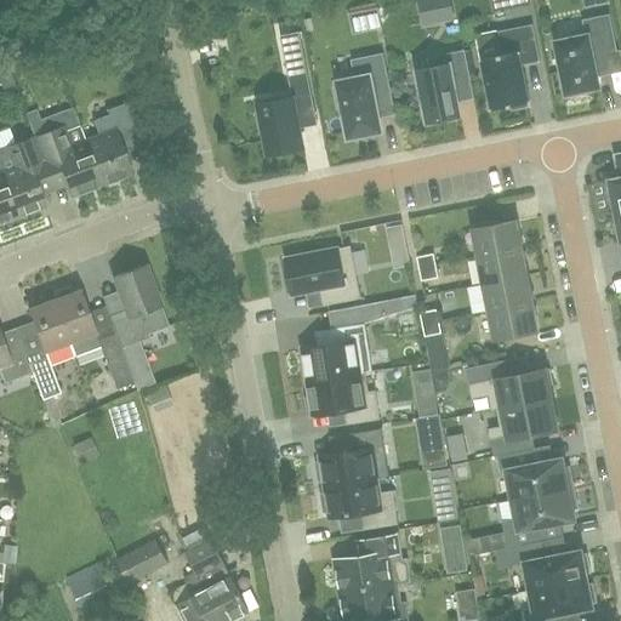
[(382,0),(376,0),(354,3),(357,24),(385,22),(382,0)]
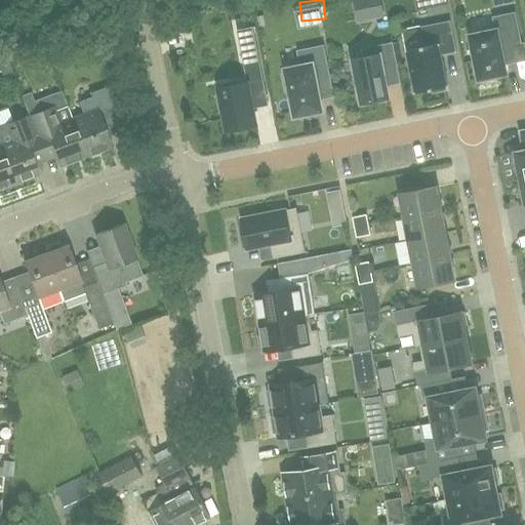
[(359,0),(360,16),(385,15),(382,0),(359,0)]
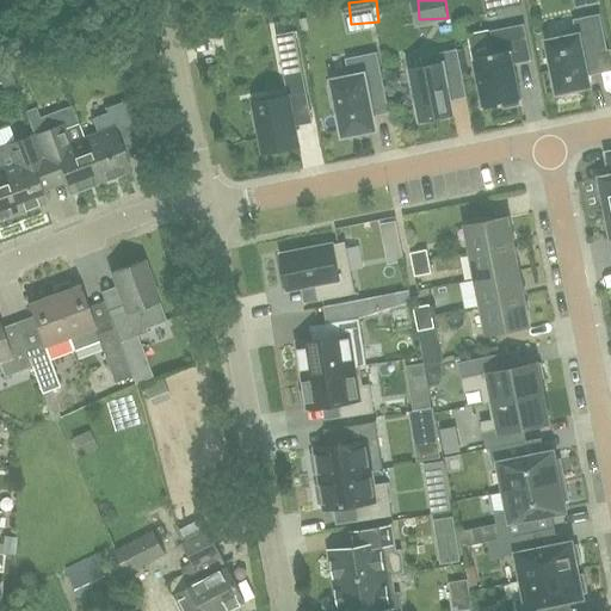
[(579,35),(545,41),(556,93),(561,92),(561,96),(576,93),(575,90),(590,86),(586,71),(597,68),(593,51),(605,49),(598,16),(584,19),(586,35),(579,36),(579,35)]
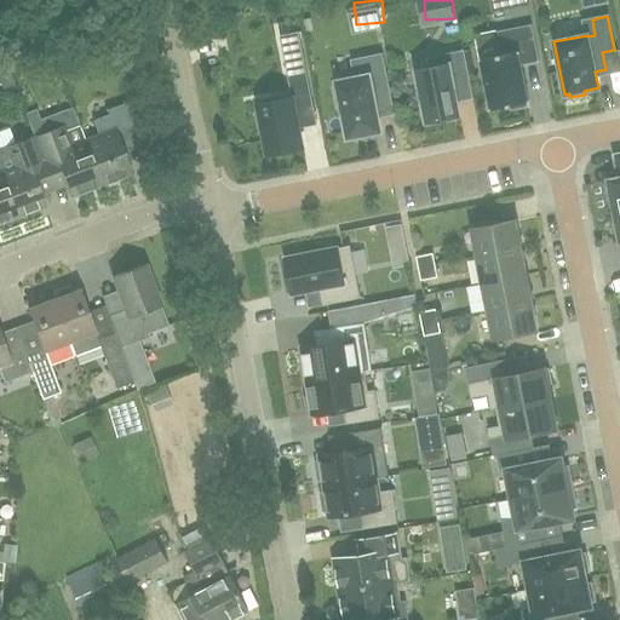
[(497,32),(500,55),(480,58),(491,109),(510,105),(510,110),(527,107),(526,103),(528,102),(521,65),(539,62),(532,24),(497,32)]
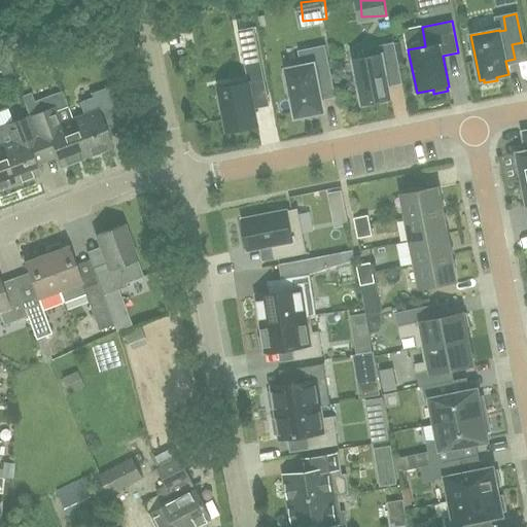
[(258,51),(253,27),(238,31),(242,55),(258,51)]
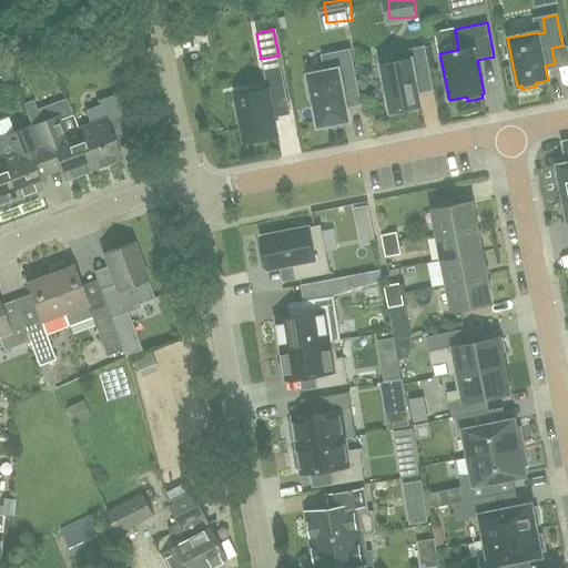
[(391,112),(421,107),(415,75),(429,72),(424,46),(395,52),(396,61),(381,64),(391,112)]
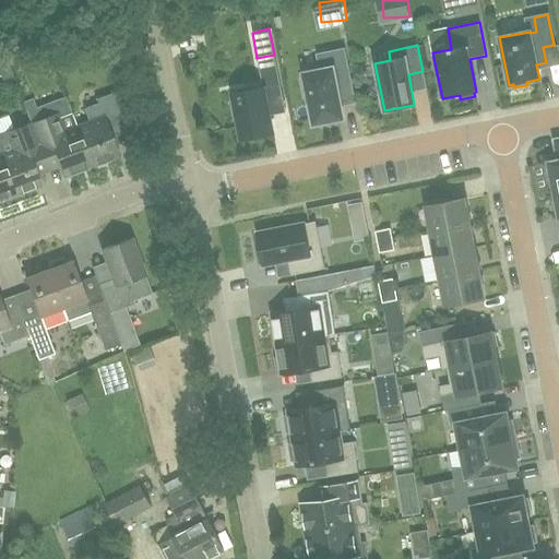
[(31,59),(25,46),(10,51),(15,66),(31,59)]
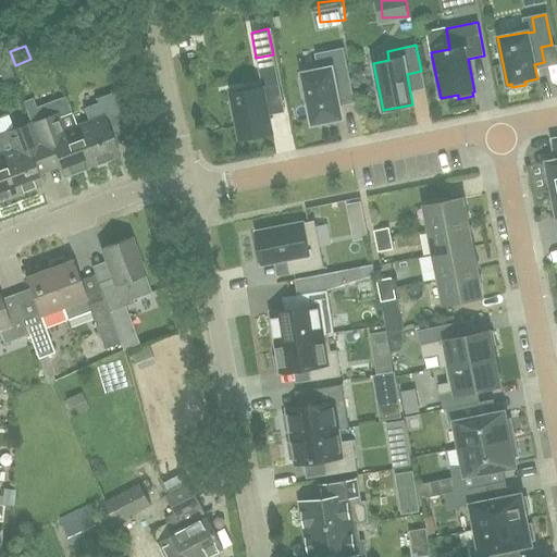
[(342,119),(335,84),(348,81),(342,49),(316,54),(319,70),(301,73),(302,78),(298,79),(302,98),(307,97),(312,124),(320,123),(320,127),(335,124),(335,120),(342,119)]
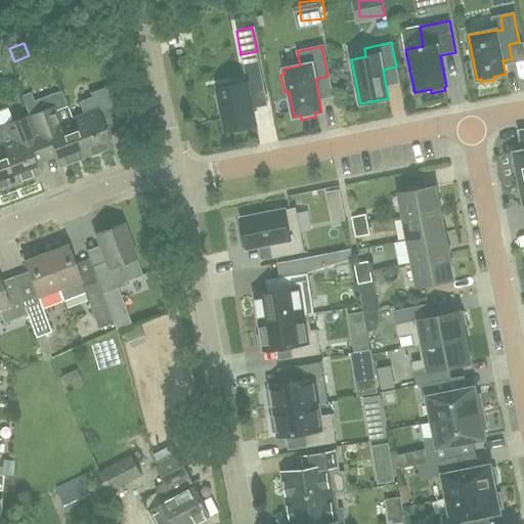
[(224,133),(256,127),(246,77),(213,84),(224,133)]
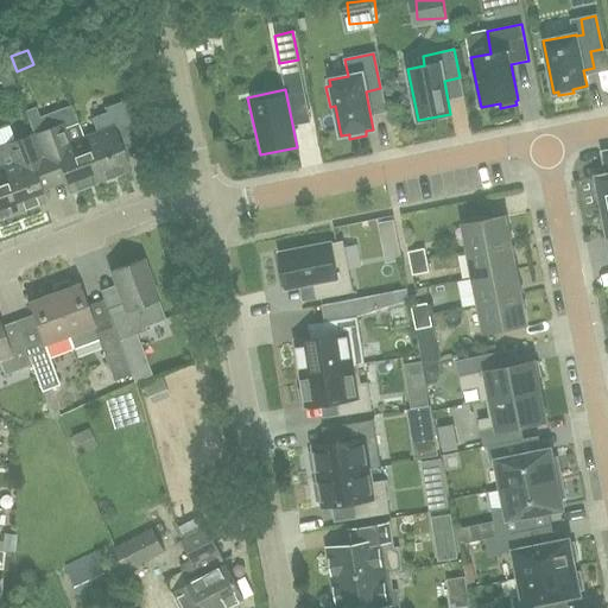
[(90,119),(96,132),(82,138),(75,119),(74,120),(97,182),(127,170),(116,143),(131,138),(124,101),(102,108),(105,114),(90,119)]
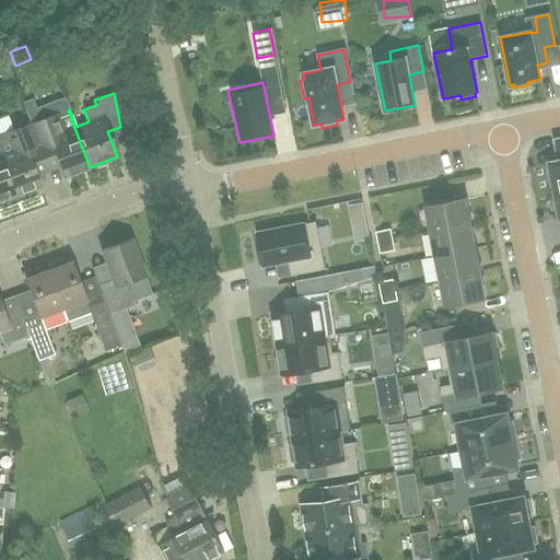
[(31,126),(43,158),(48,172),(60,167),(65,176),(90,167),(68,111),(31,125),(31,126)]
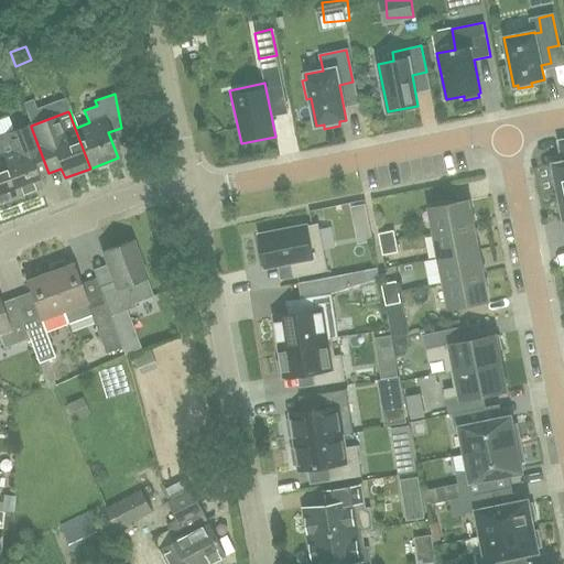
[(49,173),(43,159),(31,127),(0,139),(0,158),(15,196),(40,187),(36,179),(49,173)]
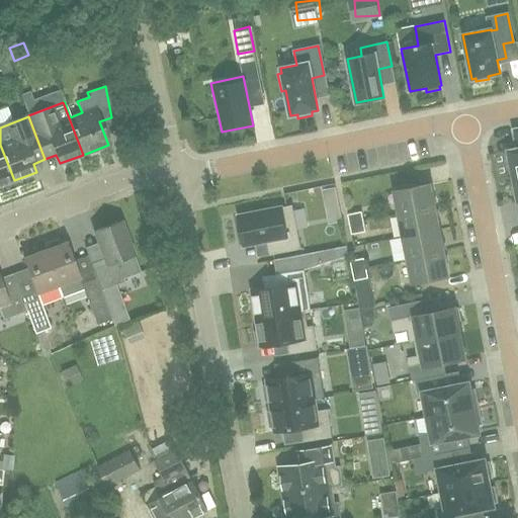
[(517,175),(517,126),(511,128),(516,150),(509,151),(509,154),(507,158),(508,166),(512,168),(514,176),(517,175)]
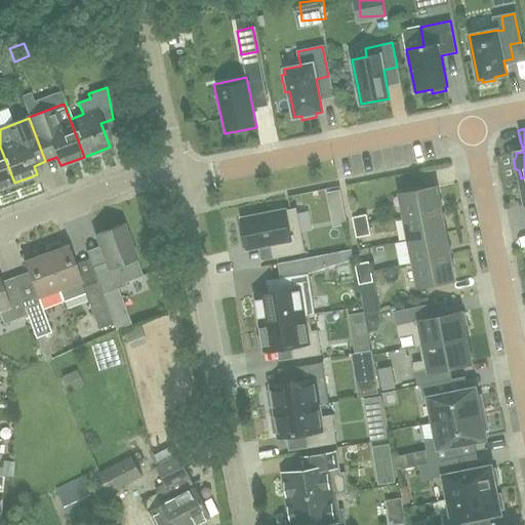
[(0,147),(0,188),(14,183),(0,147)]
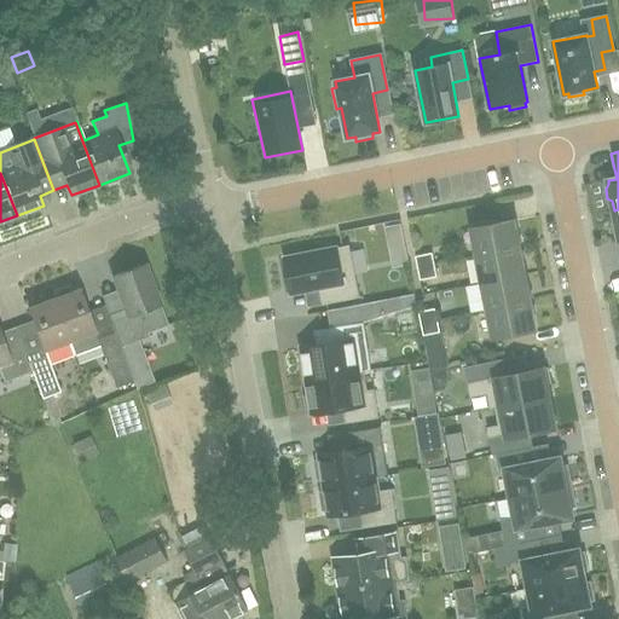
[(491,196),(510,186),(504,173),(485,184),(491,196)]
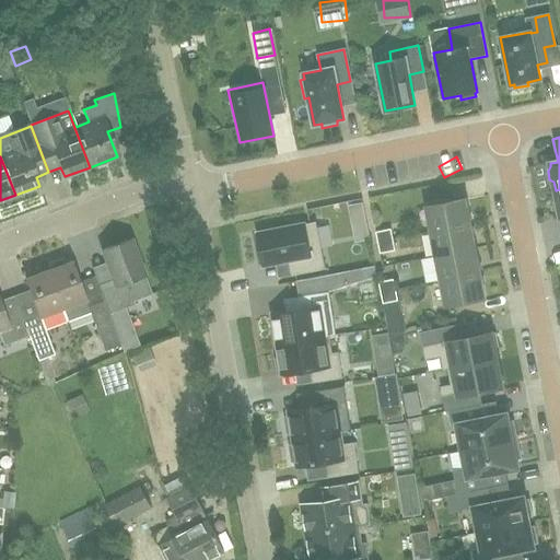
[(469,224),(465,199),(427,207),(431,232),(469,224)]
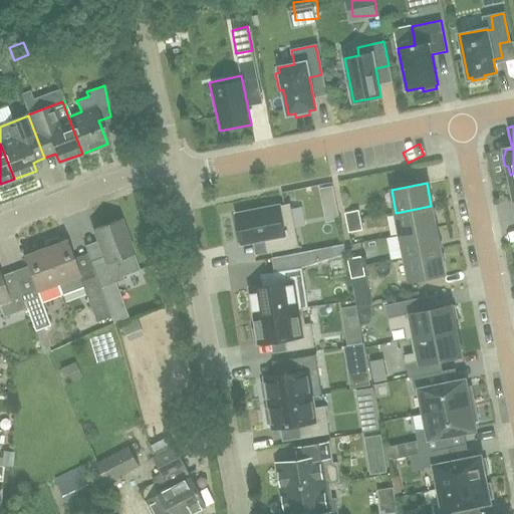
[(289,206),(236,216),(242,245),(263,241),(266,254),(299,249),(289,206)]
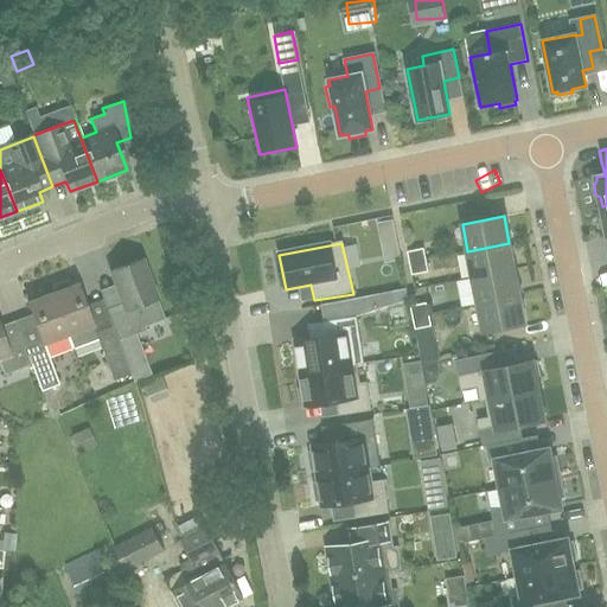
[(473,278),(515,269),(509,243),(467,251),(473,278)]
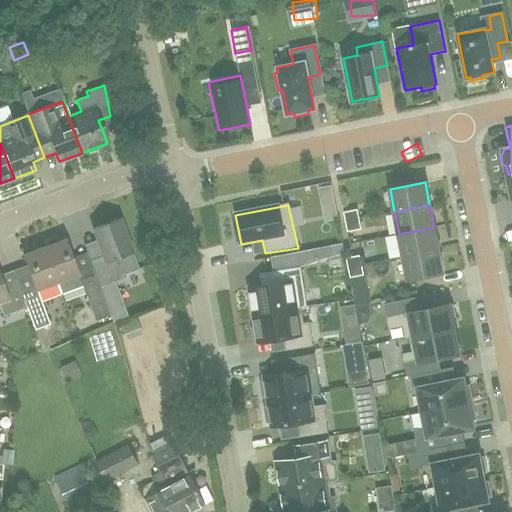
[(357,209),(343,212),(345,222),(359,219),(357,209)]
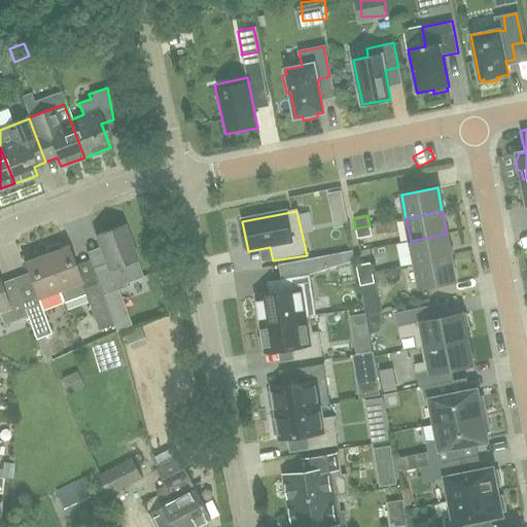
[(124,284),(142,278),(123,224),(95,235),(105,264),(92,268),(97,282),(102,295),(126,287),(124,284)]
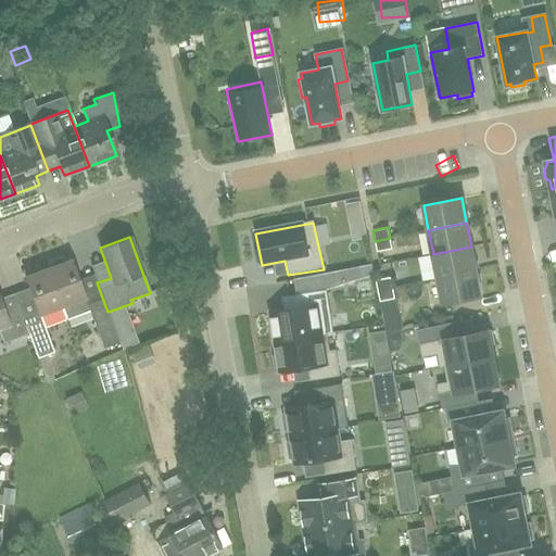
[(392,249),(390,238),(375,241),(377,252),(392,249)]
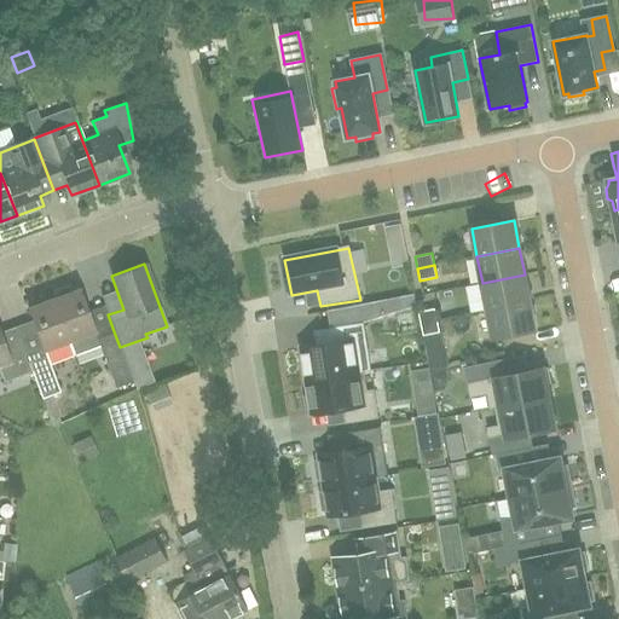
[(487,311),(530,302),(525,275),(482,283),(487,311)]
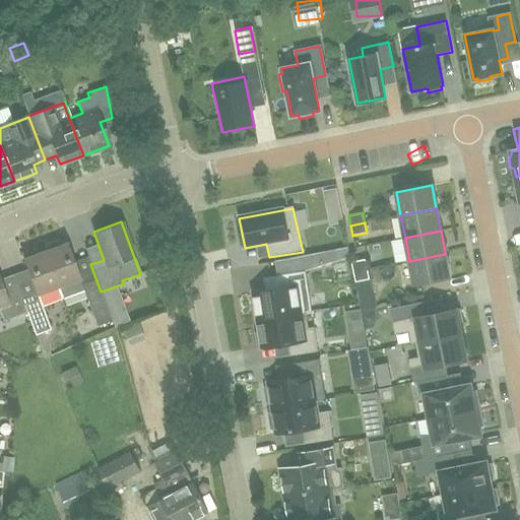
[(396,239),(400,258),(408,257),(404,237),(396,239)]
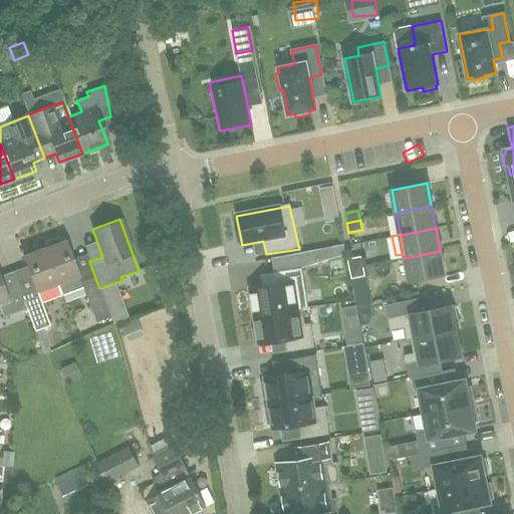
[(64,240),(59,242),(56,238),(46,242),(46,247),(43,248),(57,283),(77,275),(64,240)]
